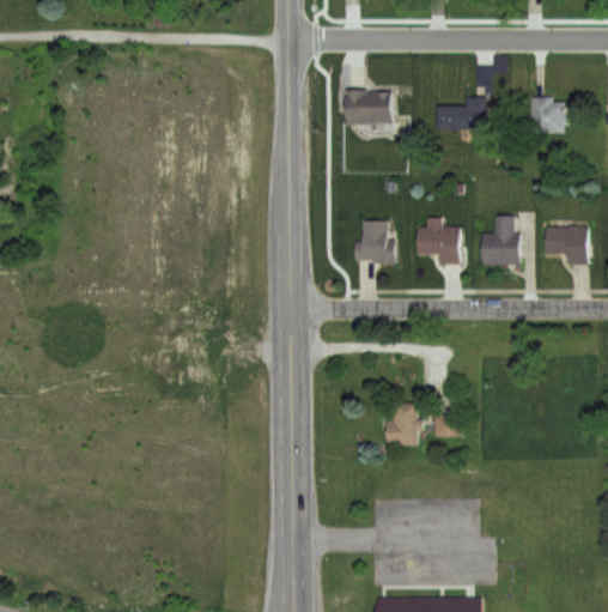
[(345,90),(364,90),(364,94),(388,92),(389,121),(345,123),(345,90)]
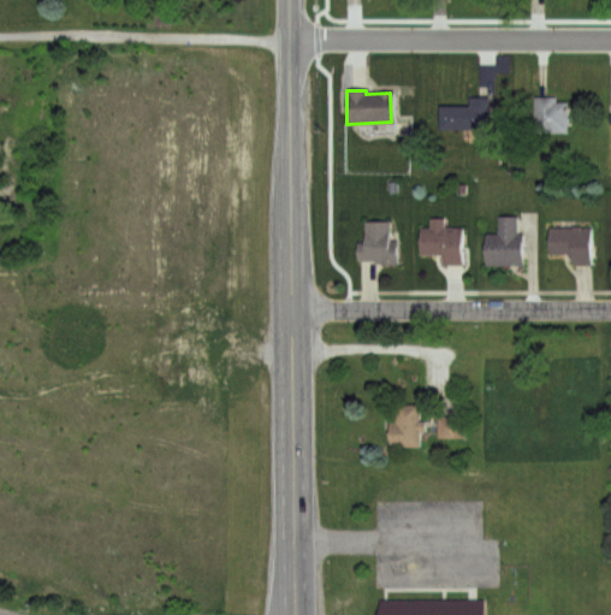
[(467,96),(486,96),(486,130),(438,131),(438,107),(467,107),(467,96)]
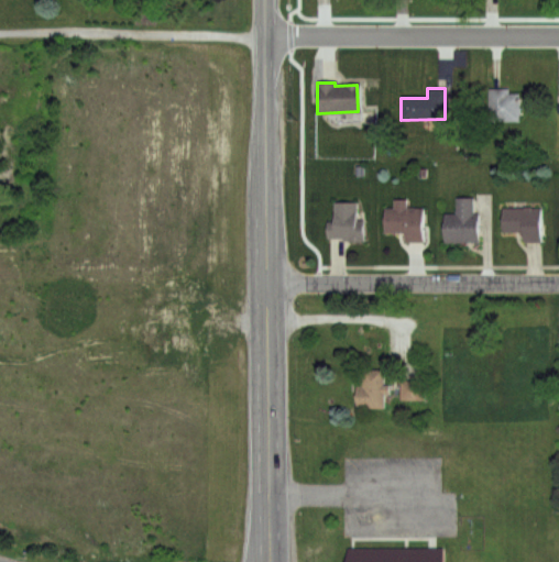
[(485,89),(506,89),(506,94),(517,94),(517,122),(485,122),(485,89)]
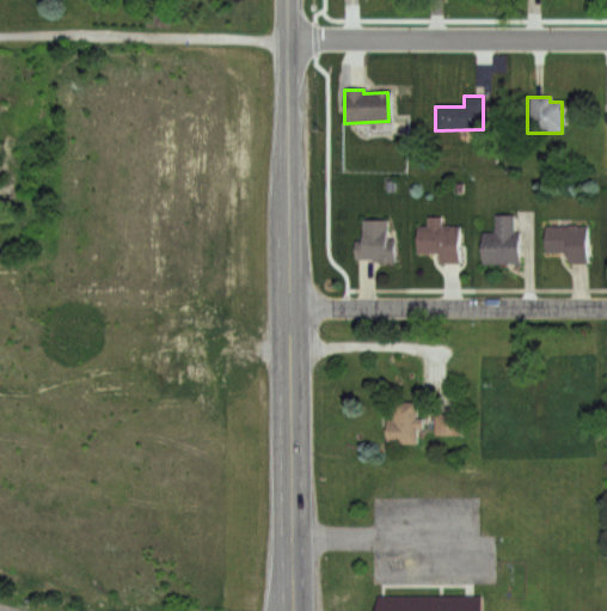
[(494,215),(513,217),(513,234),(517,234),(517,266),(480,266),(480,233),(494,233),(494,215)]
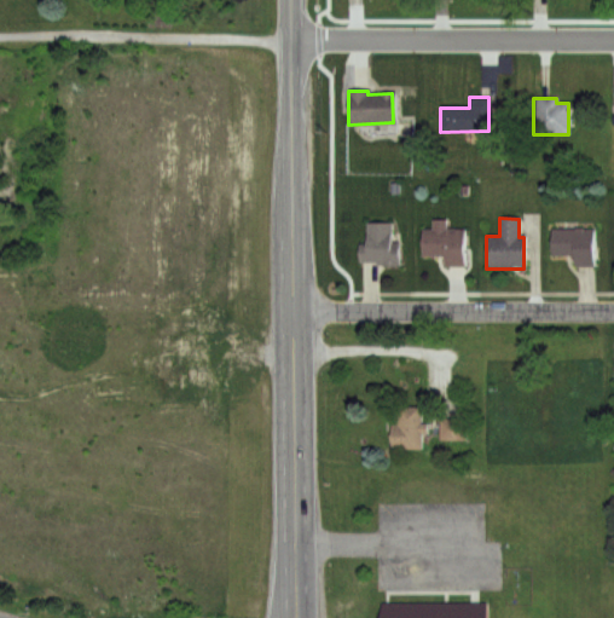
[(430,220),(444,220),(445,231),(463,231),(463,266),(444,266),(444,258),(420,258),(420,230),(430,230),(430,220)]
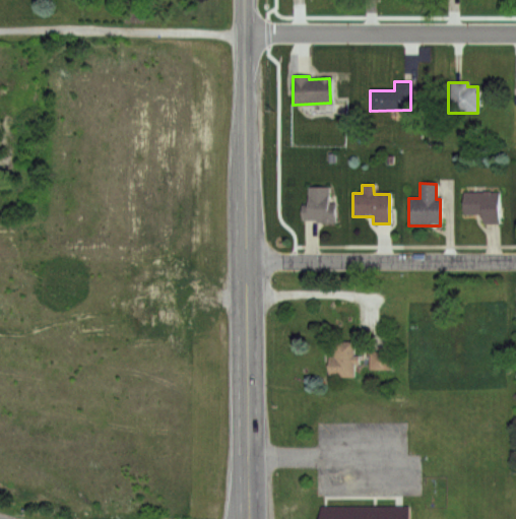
[(308,188),(328,188),(328,202),(334,202),(334,225),(316,225),(316,220),(302,220),(301,206),(308,206),(308,188)]
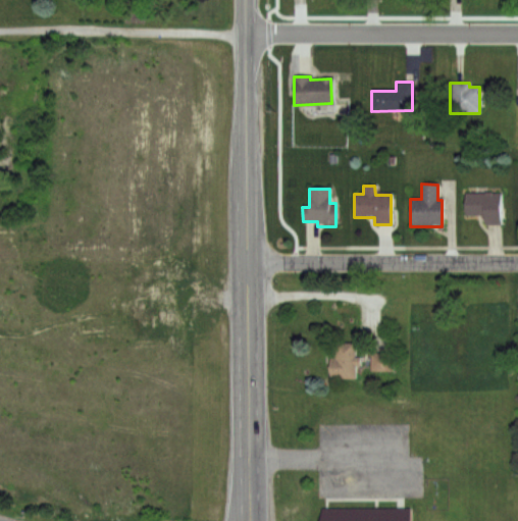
[(466,195),(500,195),(500,225),(483,225),(483,216),(466,216),(466,195)]
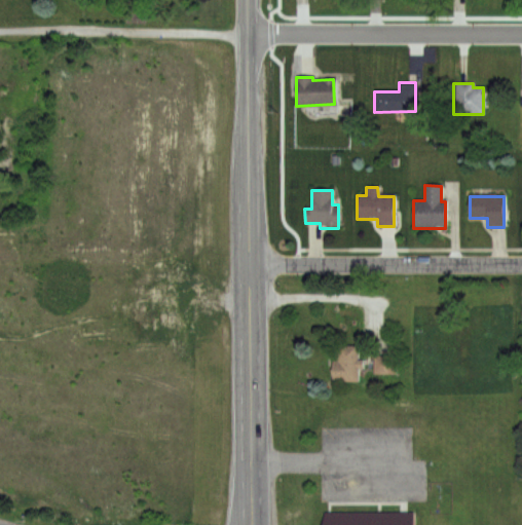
[(336,346),(358,346),(358,362),(364,362),(364,372),(357,372),(357,382),(332,382),(332,361),(336,361),(336,346)]
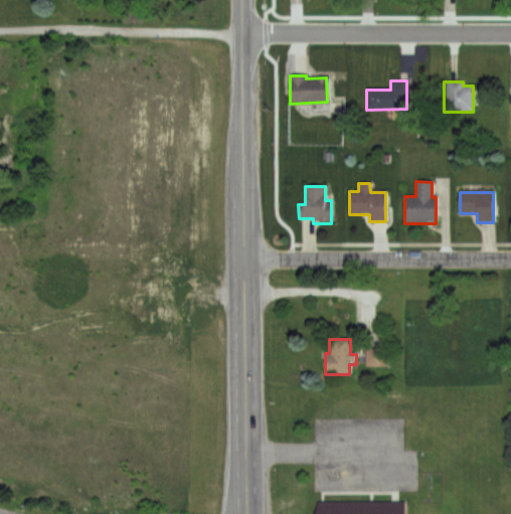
[(365,349),(386,349),(386,366),(365,366),(365,349)]
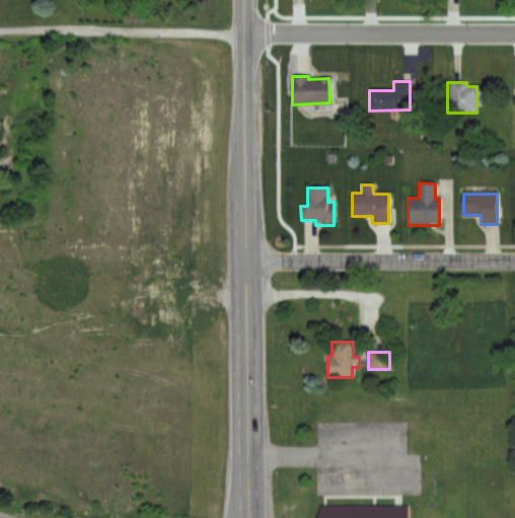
[(316,517),(316,499),(406,498),(406,517),(316,517)]
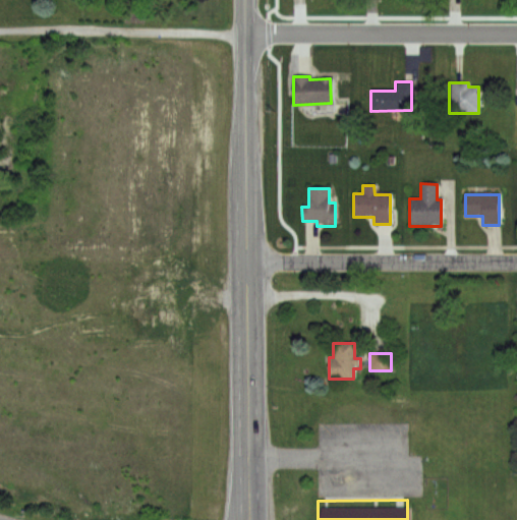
All buildings are outlined.
